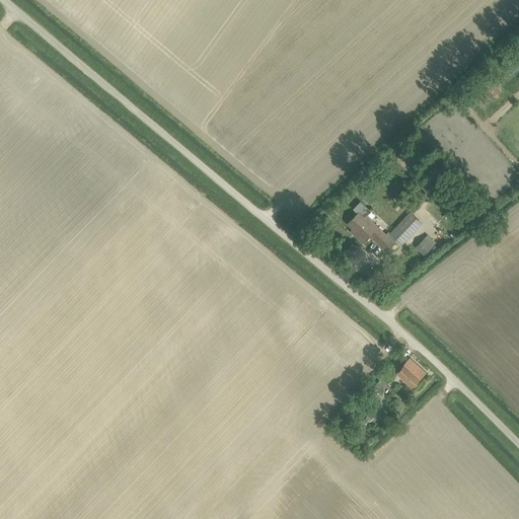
[(369,235),(374,239),(384,249),(392,240),(366,215),(370,211),(360,202),(353,209),(358,213),(348,223),(353,229),(351,231),(362,242),(369,235)]
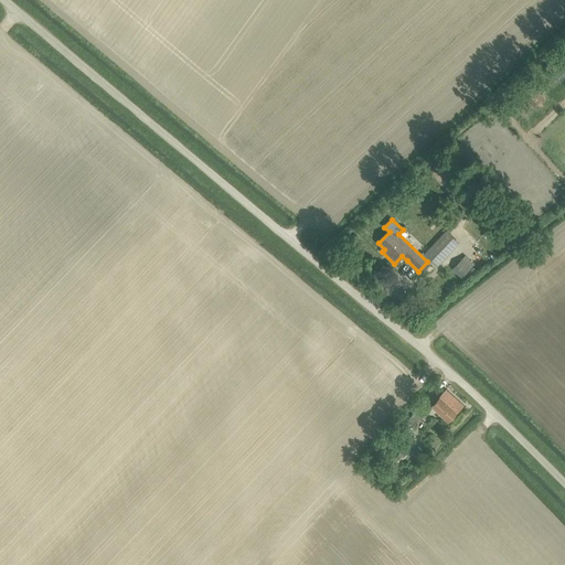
[(447,230),(425,254),(437,266),(459,243),(447,230)]
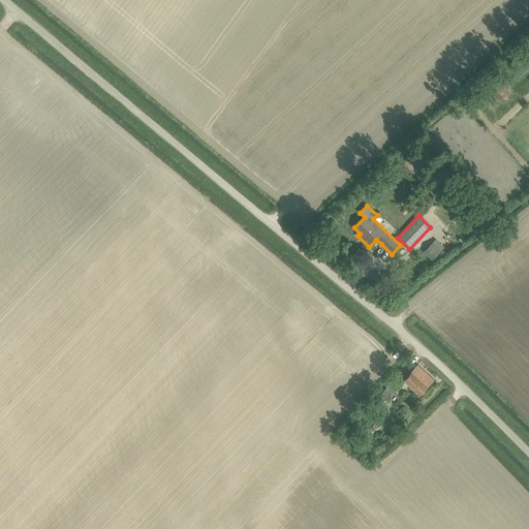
[(432,242),(423,252),(432,260),(441,250),(432,242)]
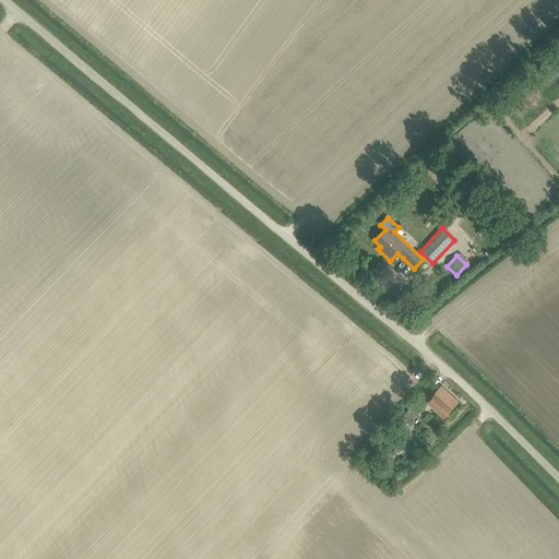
[(443,417),(452,407),(436,392),(426,402),(443,417)]
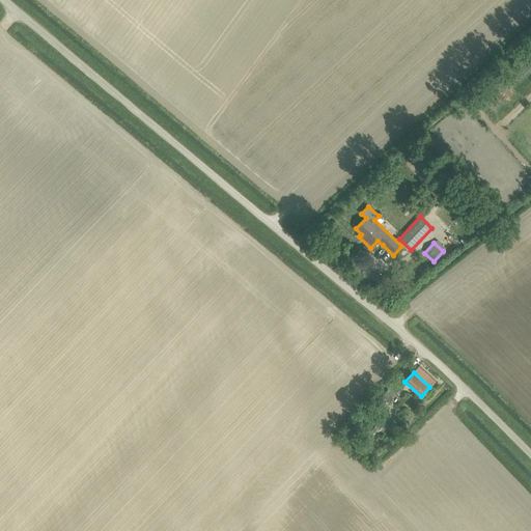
[(392,382),(382,394),(388,400),(390,396),(393,398),(396,395),(393,392),(398,387),(392,382)]
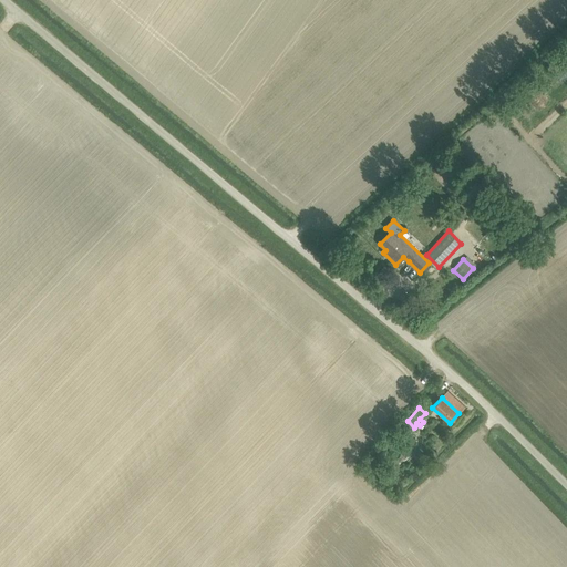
All buildings are outlined.
